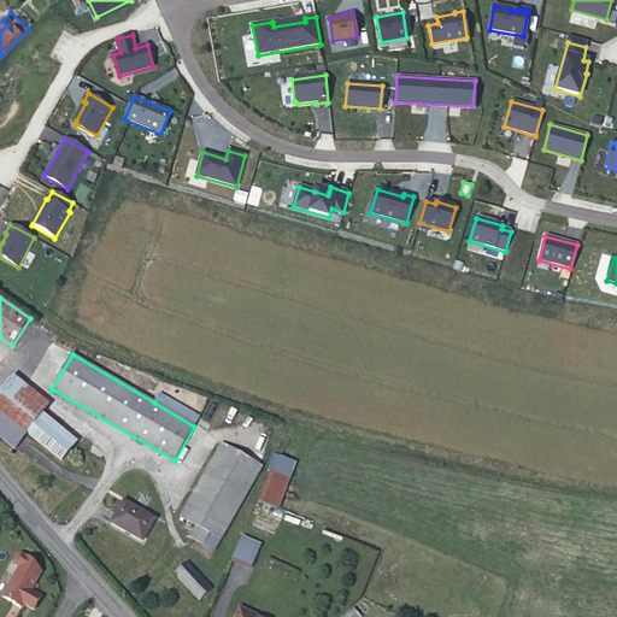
[(0,393),(0,435),(15,448),(28,433),(42,413),(7,385),(0,393)]
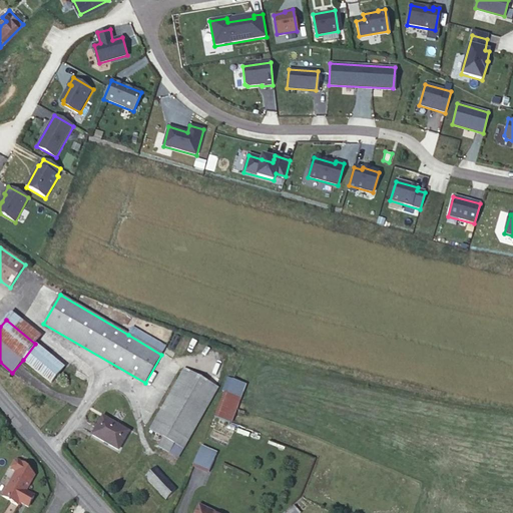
[(166,348),(132,328),(128,335),(161,355),(166,348)]
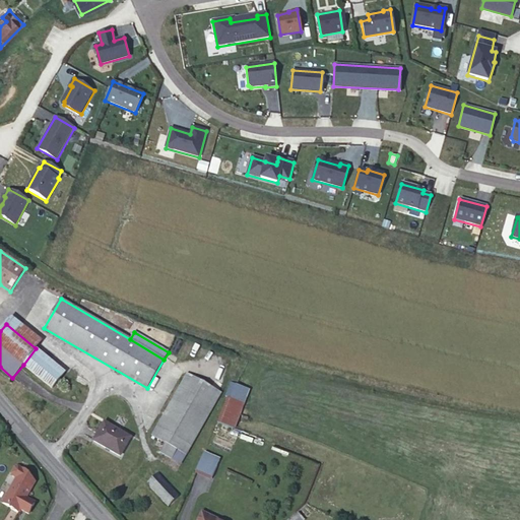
[(65,372),(36,348),(23,365),(53,387),(65,372)]
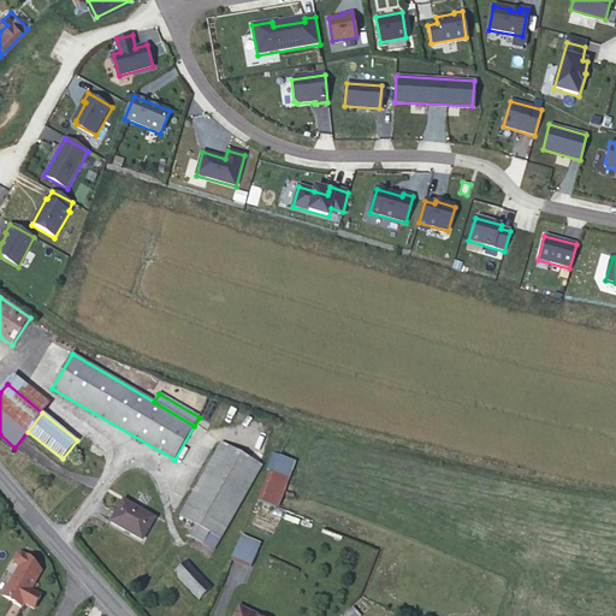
[(220,539),(261,466),(223,443),(181,516),(196,526),(190,535),(203,544),(209,533),(220,539)]
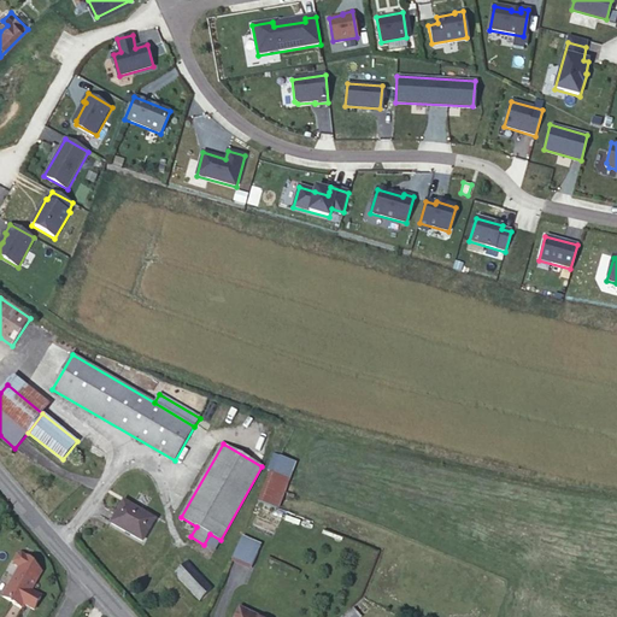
[(297,463),(276,456),(270,471),(269,474),(289,480),(297,463)]
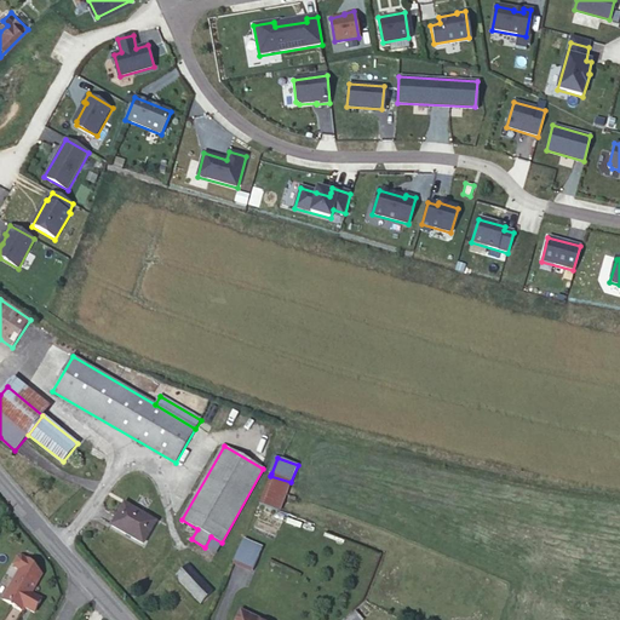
[(270,476),(259,504),(279,511),(291,482),(270,476)]
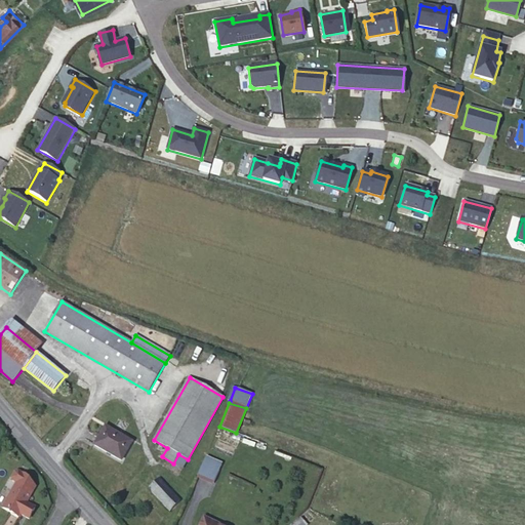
[(121,460),(132,442),(106,427),(94,445),(121,460)]
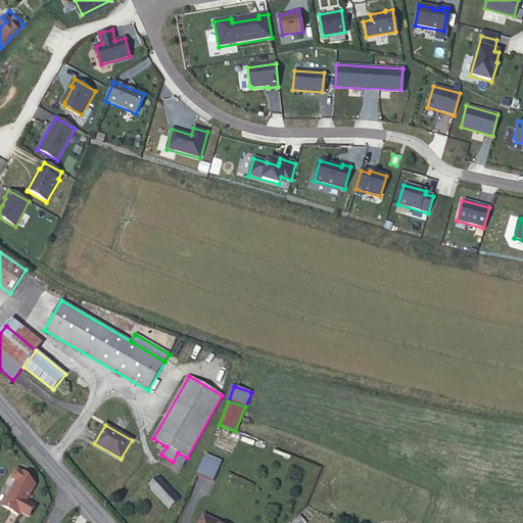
[(187,458),(178,453),(173,462),(182,467),(187,458)]
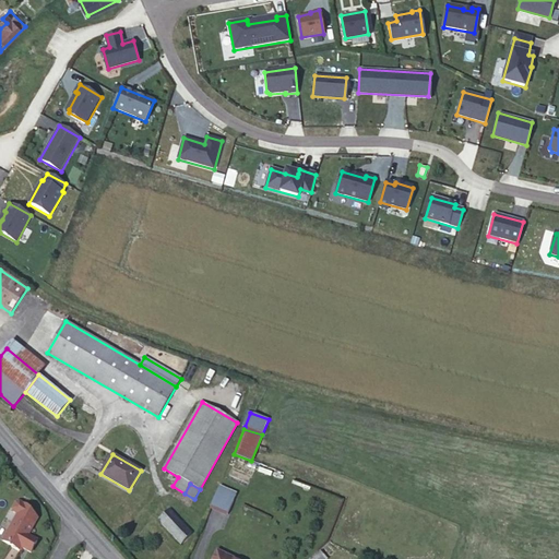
[(236,496),(218,488),(211,507),(227,514),(236,496)]
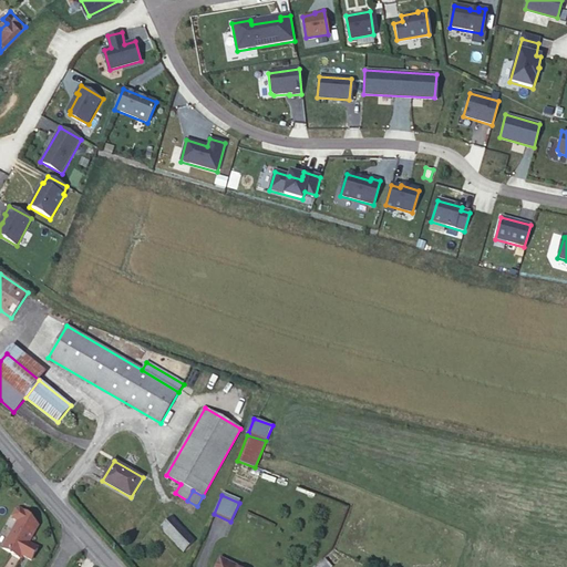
[(16,527),(32,536),(38,526),(28,514),(20,509),(17,511),(13,516),(13,519),(18,522),(16,527)]
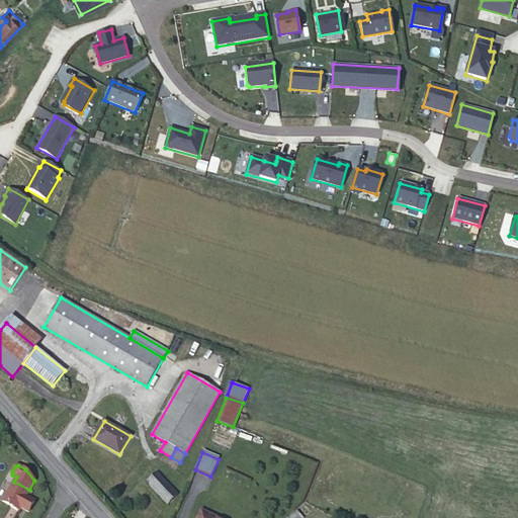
[(168,504),(178,495),(157,472),(147,482),(168,504)]
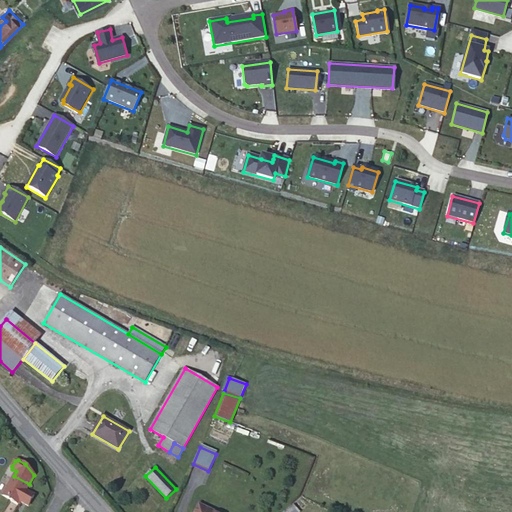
[(29,484),(14,476),(3,496),(18,504),(29,484)]
